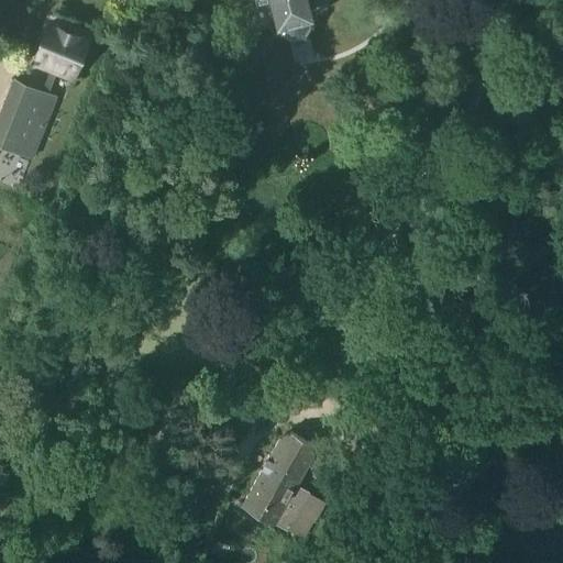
[(268,0),(276,29),(278,28),(280,33),(293,39),(304,36),(309,26),(308,20),(312,19),(307,0),(242,0),(243,6),(264,0),(268,0)]
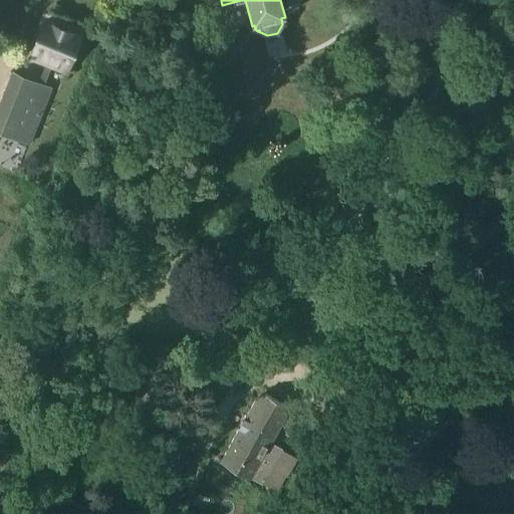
[(66,69),(79,37),(44,22),(31,55),(66,69)]
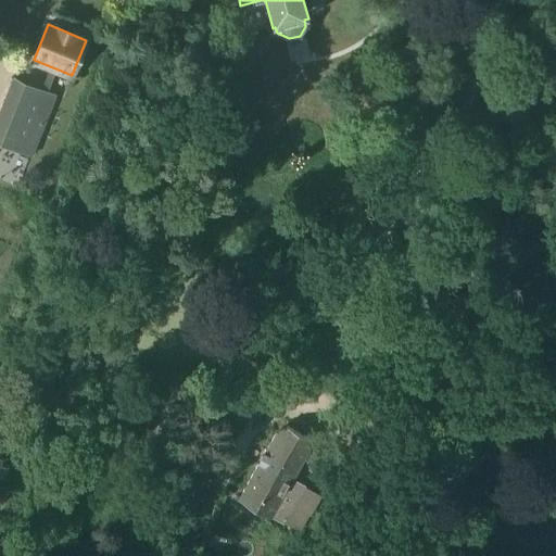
[(14,78),(0,112),(0,141),(32,155),(55,95),(14,78)]
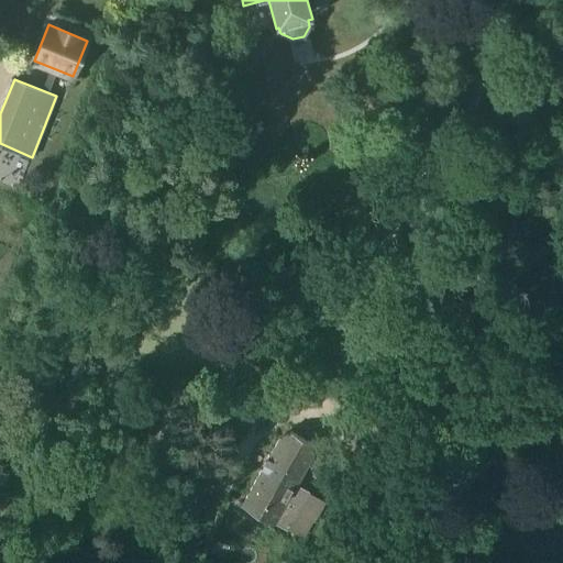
[(300,479),(319,446),(290,431),(279,438),(241,506),(287,531),(311,486),(300,479)]
